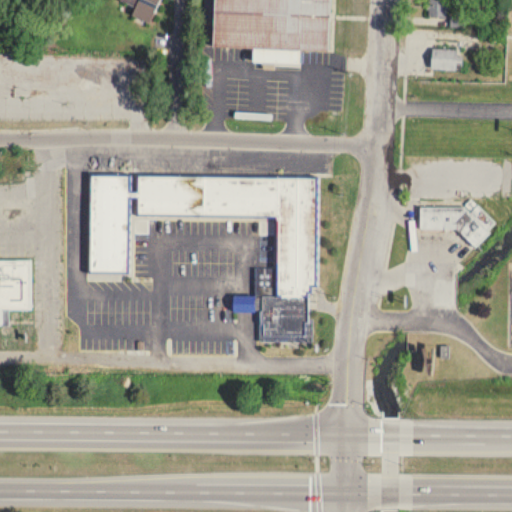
[(159,0),(121,0),(120,2),(135,8),(131,17),(151,24),(159,0)]
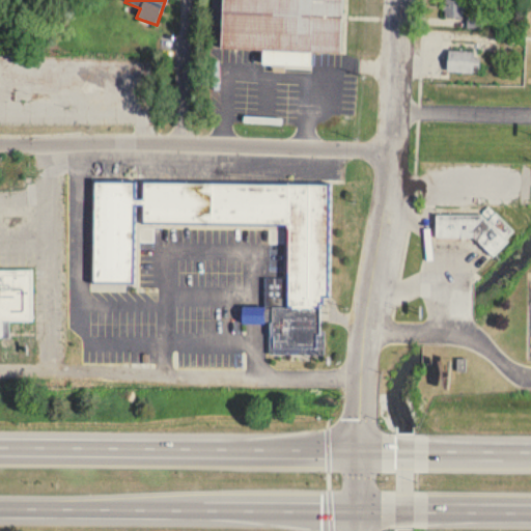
[(308,67),(309,53),(339,54),(340,0),(220,0),(218,49),(260,51),(260,65),(308,67)]
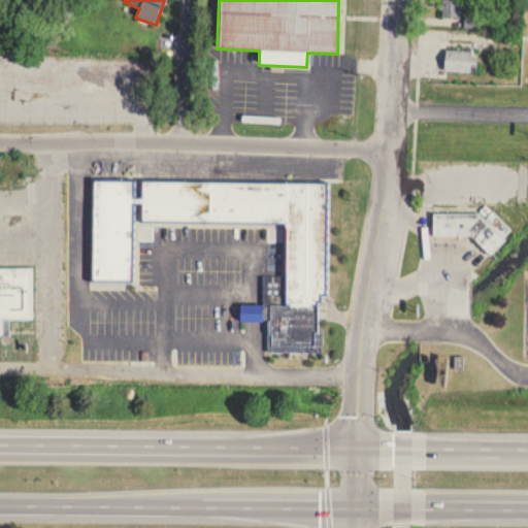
[(461,0),(441,0),(442,18),(462,18),(461,0)]
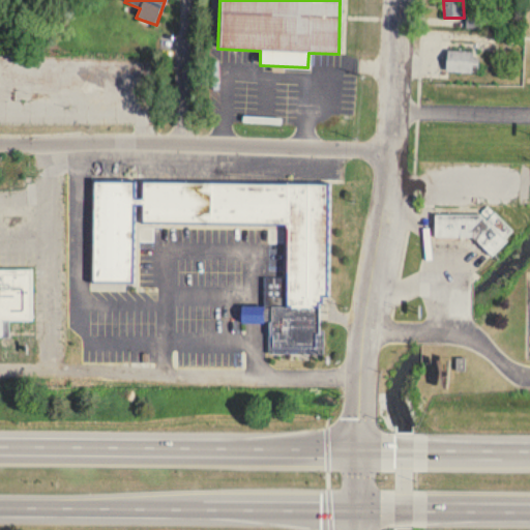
[(473,52),(446,52),(446,74),(473,74),(473,52)]
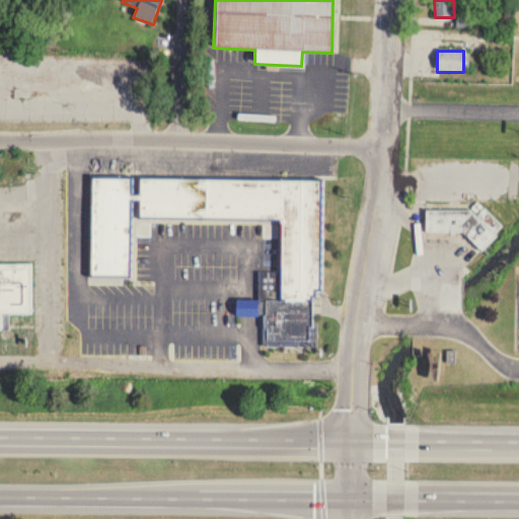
[(321,179),(134,180),(134,179),(89,179),(89,281),(132,281),(132,224),(280,223),(280,274),(261,274),(262,348),(315,348),(315,290),(321,290),(321,179)]
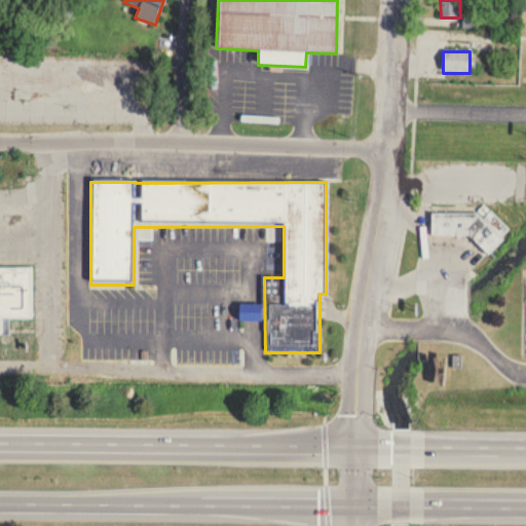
[(429,215),(429,238),(475,238),(475,250),(500,250),(500,210),(474,210),(474,208),(463,208),(463,215),(429,215)]
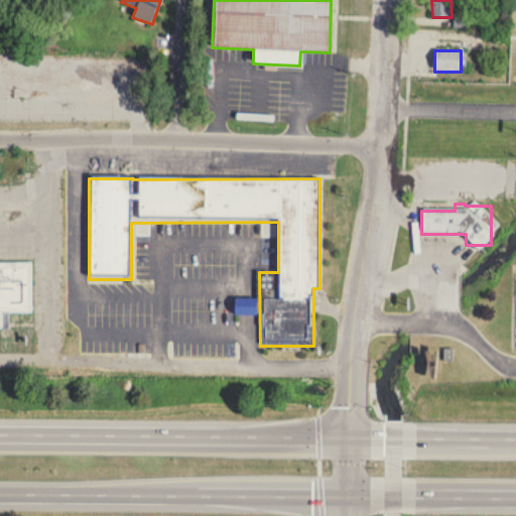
[(31,264),(0,263),(0,329),(1,330),(1,314),(31,314),(31,264)]
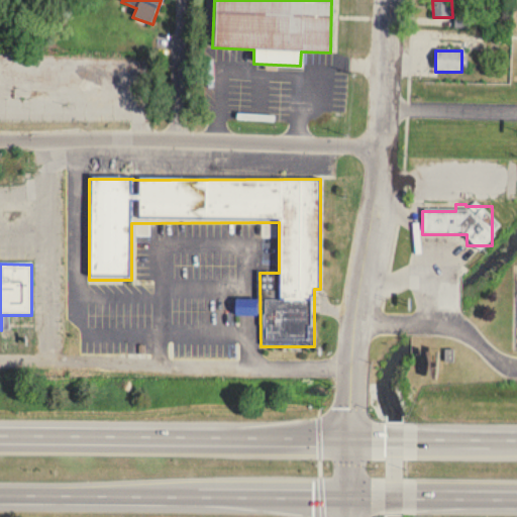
[(255,316),(255,300),(233,300),(233,316),(255,316)]
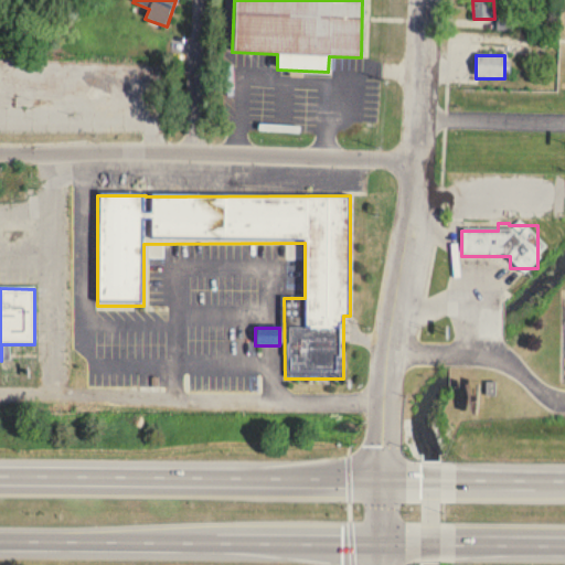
All buildings are outlined.
